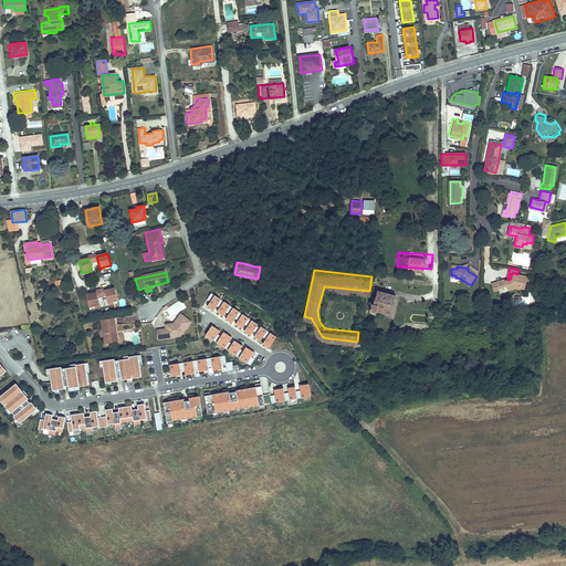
[(514,273),(513,273),(512,273),(512,274),(511,274),(511,275),(511,276),(511,279),(507,280),(505,280),(505,279),(491,283),(493,291),(499,289),(499,287),(506,285),(507,287),(511,289),(515,287),(520,289),(520,287),(524,289),(526,282),(530,280),(527,276),(517,273),(517,274),(514,273)]
